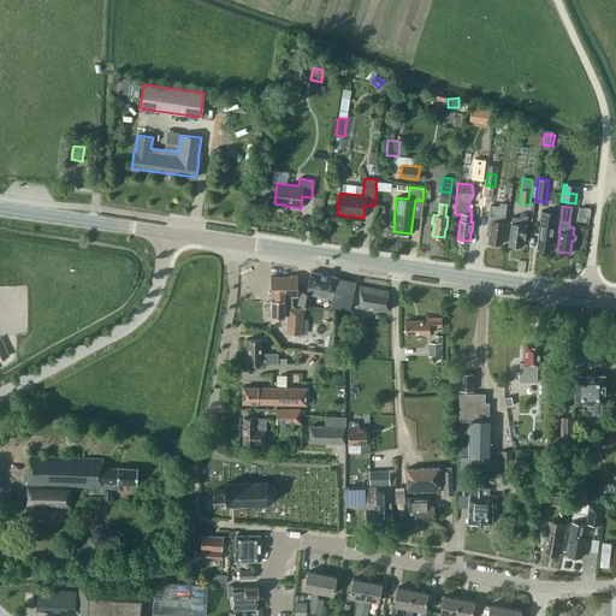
[(592,215),(592,206),(581,206),(580,215),(592,215)]
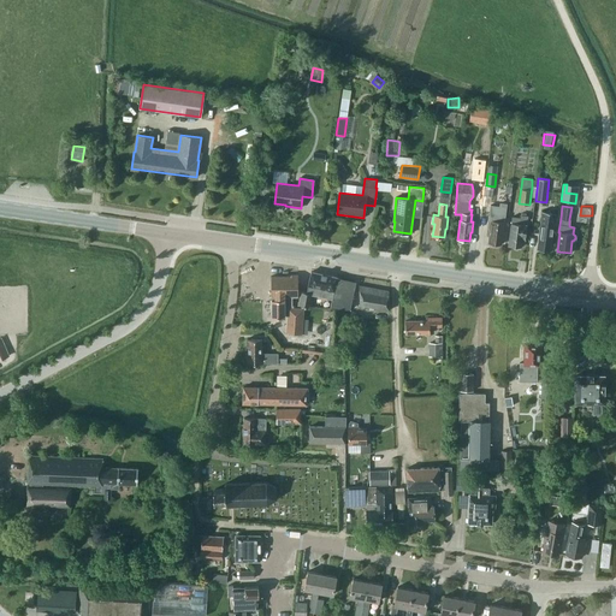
[(537,249),(551,250),(555,213),(543,212),(543,220),(540,220),(537,249)]
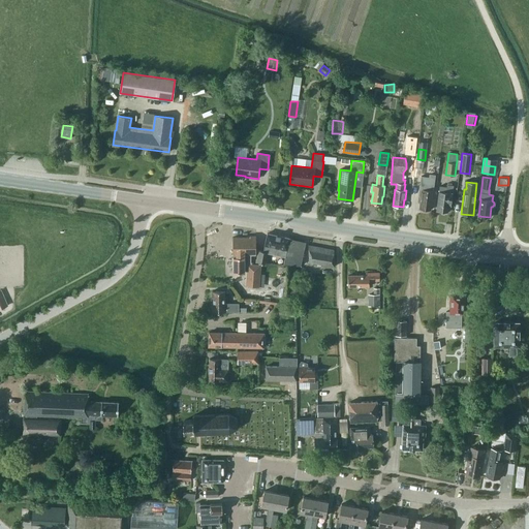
[(421,184),(417,201),(419,203),(419,209),(421,209),(422,211),(425,211),(426,210),(430,210),(433,185),(421,184)]
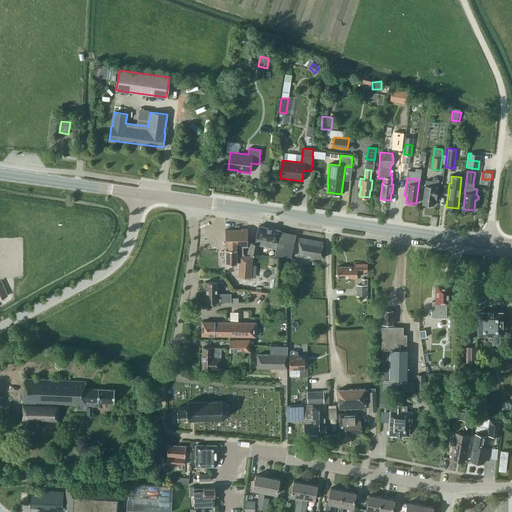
[(437,187),(438,179),(432,179),(432,181),(425,180),(422,204),(427,205),(428,206),(430,206),(432,205),(433,205),(434,199),(436,199),(438,187),(437,187)]
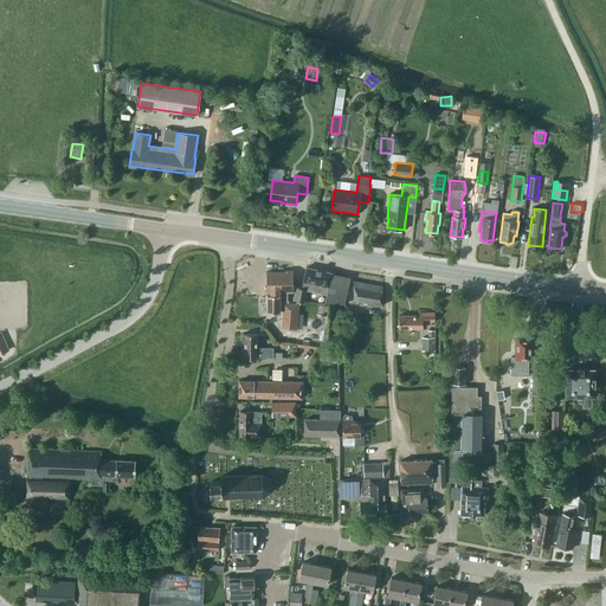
[(296,288),(294,301),(296,301),(301,301),(304,302),(307,290),(323,294),(328,272),(305,268),(301,289),(296,288)]
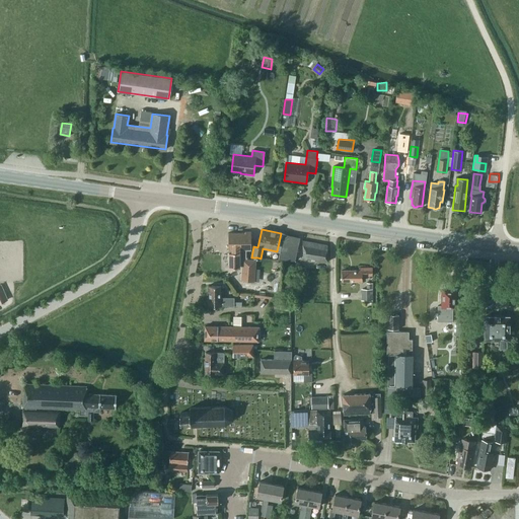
[(245,250),(251,250),(250,231),(245,231),(245,233),(228,233),(228,250),(228,268),(239,268),(239,265),(242,266),(240,281),(254,282),(255,260),(257,261),(257,257),(253,257),(253,258),(246,258),(246,257),(245,257),(245,250)]
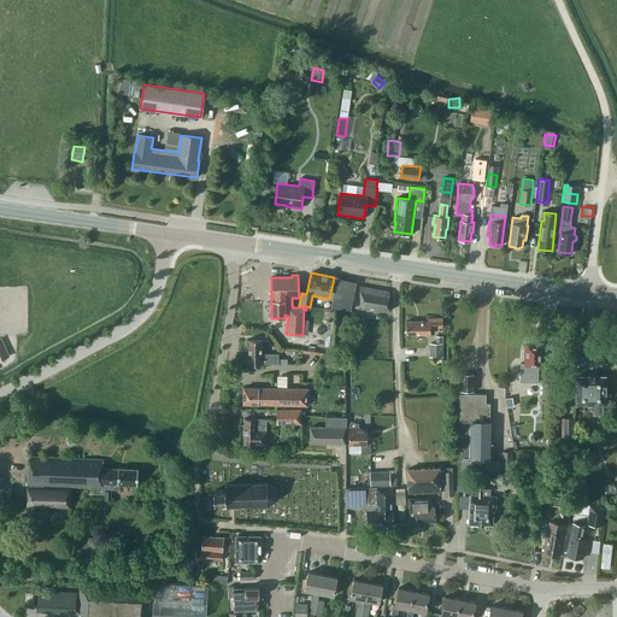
[(357,282),(334,277),(329,299),(333,299),(330,309),(351,310),(357,282)]
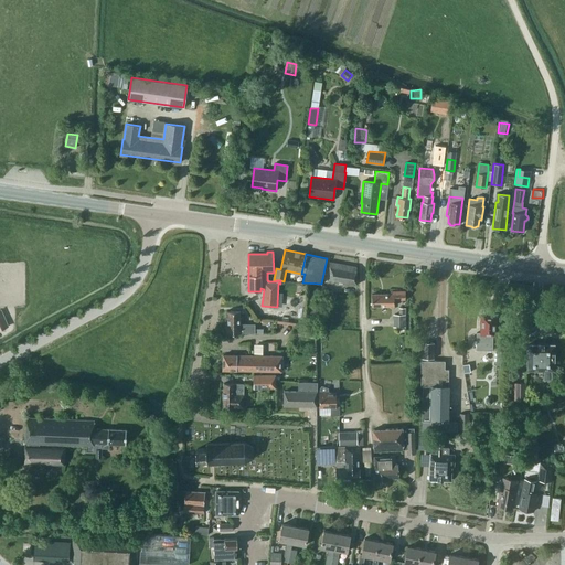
[(329,262),(330,279),(358,285),(355,267),(329,262)]
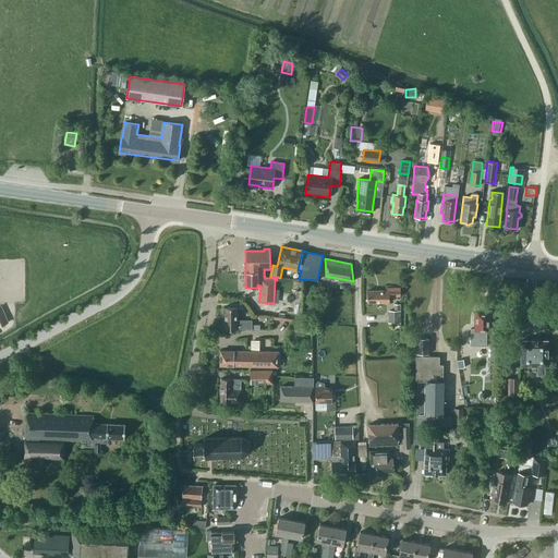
[(386,290),(367,290),(367,302),(389,302),(389,296),(400,296),(400,288),(386,288),(386,290)]
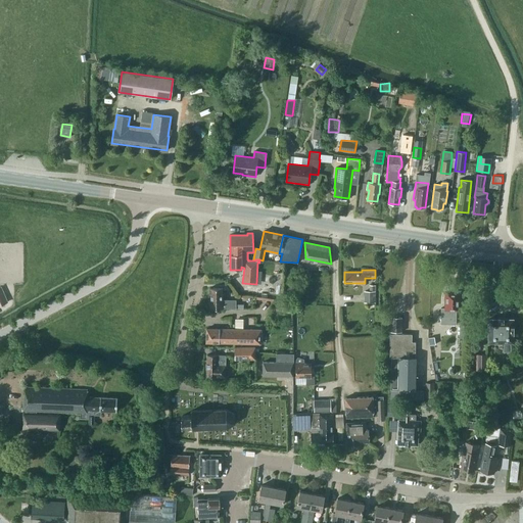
[(285,278),(285,292),(293,292),(293,278),(285,278)]
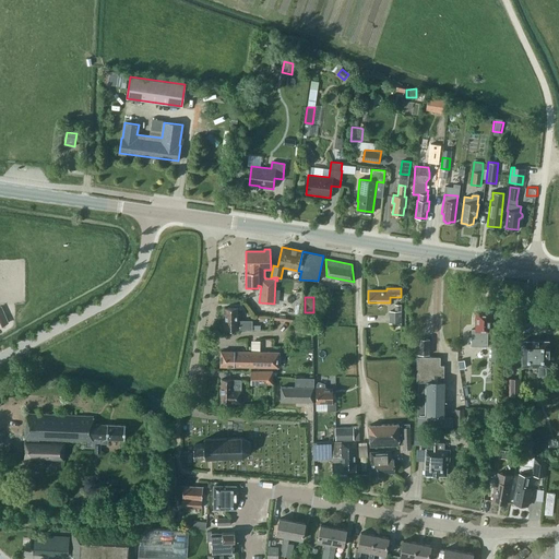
[(224,308),(224,330),(252,330),(252,320),(238,320),(238,308),(224,308)]
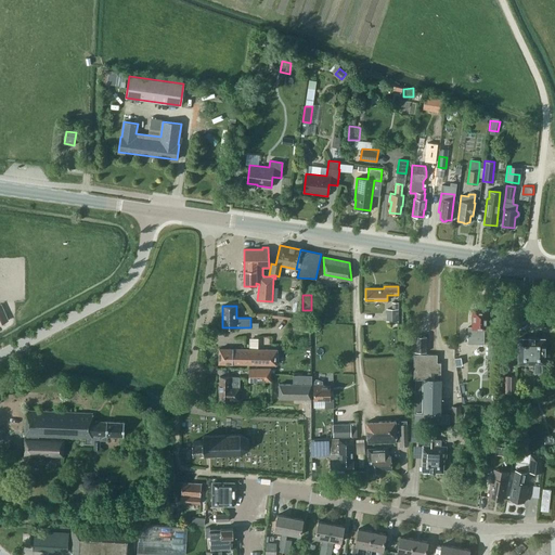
[(387,321),(398,321),(398,309),(391,309),(387,309),(387,321)]
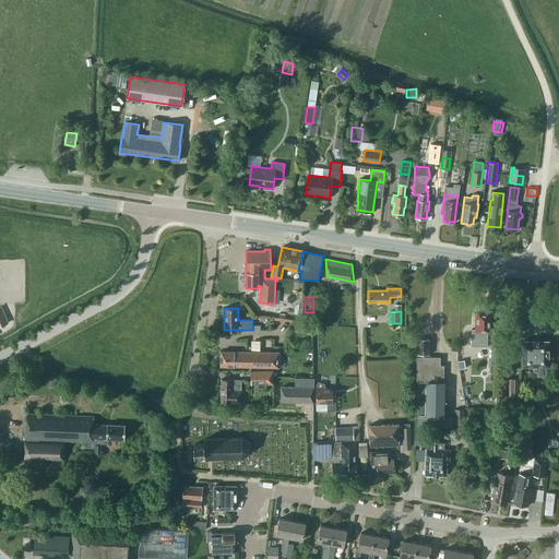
[(490,313),(476,312),(476,329),(472,329),(471,346),(487,347),(487,332),(490,332),(490,313)]
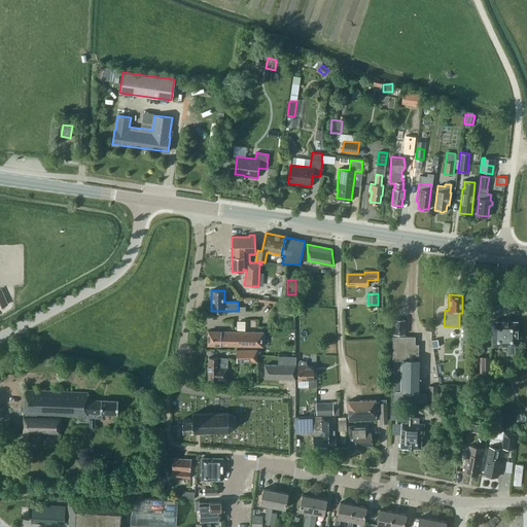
[(277,313),(291,315),(293,304),(278,302),(277,313)]
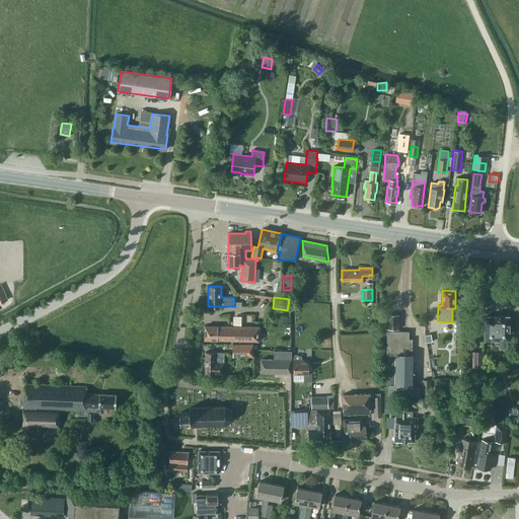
[(388,329),(398,329),(398,314),(388,314),(388,329)]
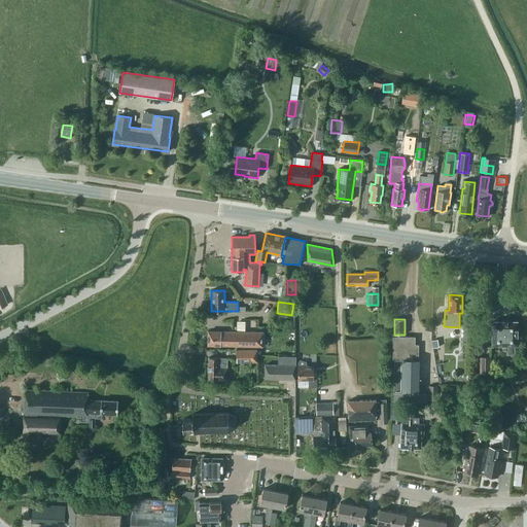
[(507,354),(515,354),(515,346),(517,346),(517,321),(506,321),(506,320),(502,320),(502,321),(492,321),(492,346),(507,346),(507,354)]
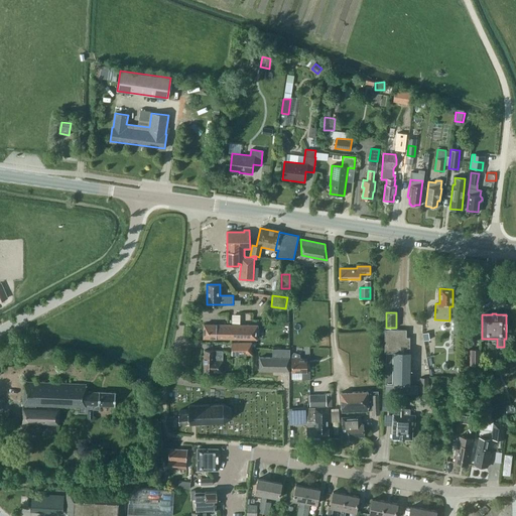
[(462,333),(462,320),(454,319),(453,333),(462,333)]
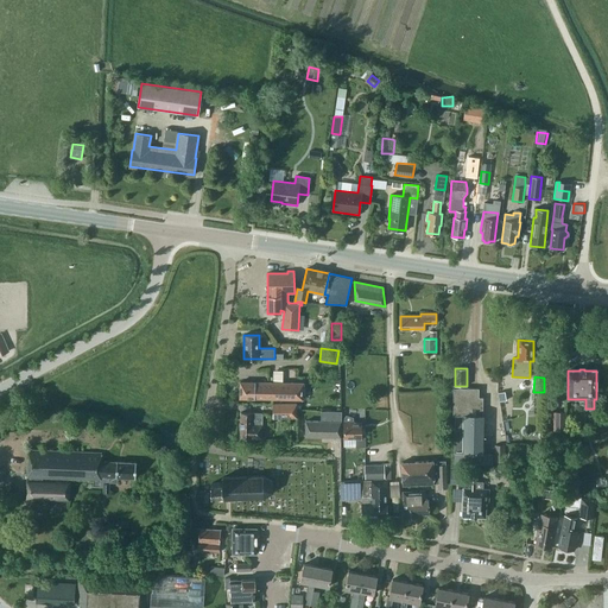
[(240,398),(272,399),(272,382),(240,381),(240,398)]
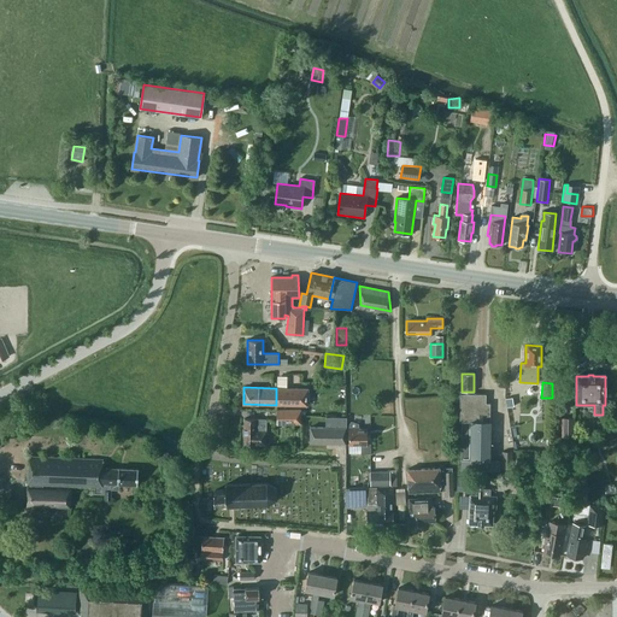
[(307,388),(276,388),(276,405),(307,405),(307,388)]
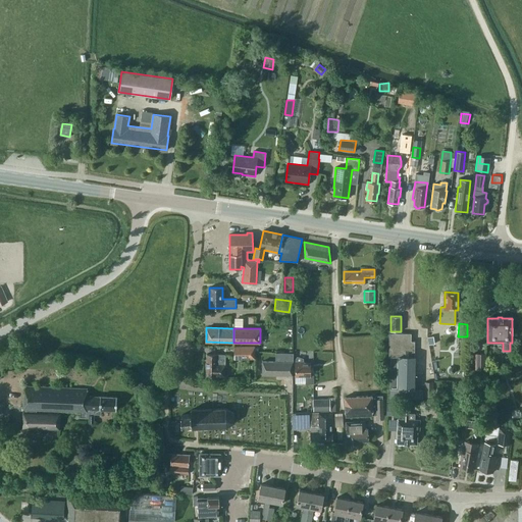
[(410,333),(390,333),(389,356),(390,356),(389,398),(423,399),(423,389),(414,388),(414,356),(413,356),(414,345),(410,345),(410,333)]
